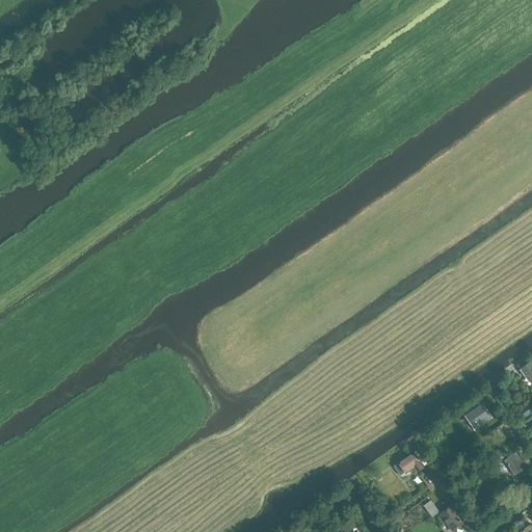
[(531,362),(531,363),(531,362),(520,370),(525,376),(526,376),(529,381),(531,378),(531,362)]
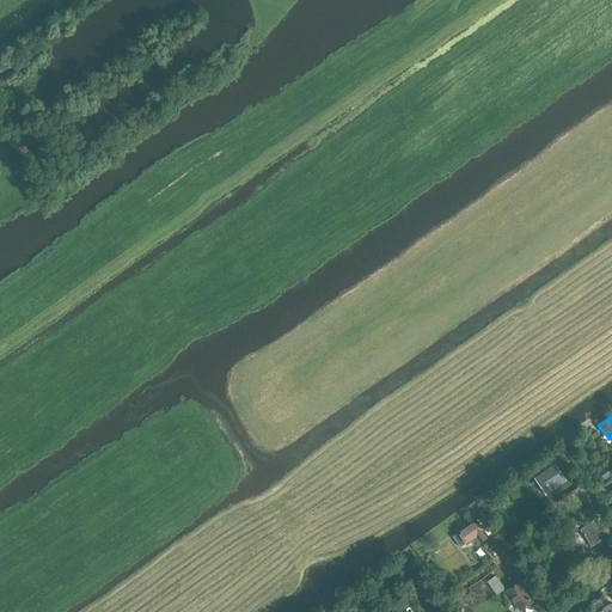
[(545,495),(565,481),(555,464),(534,478),(545,495)]
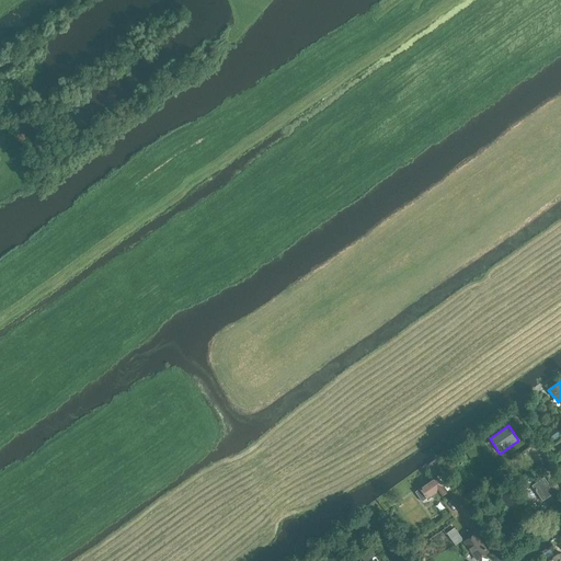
[(434,477),(443,470),(435,460),(427,467),(434,477)]
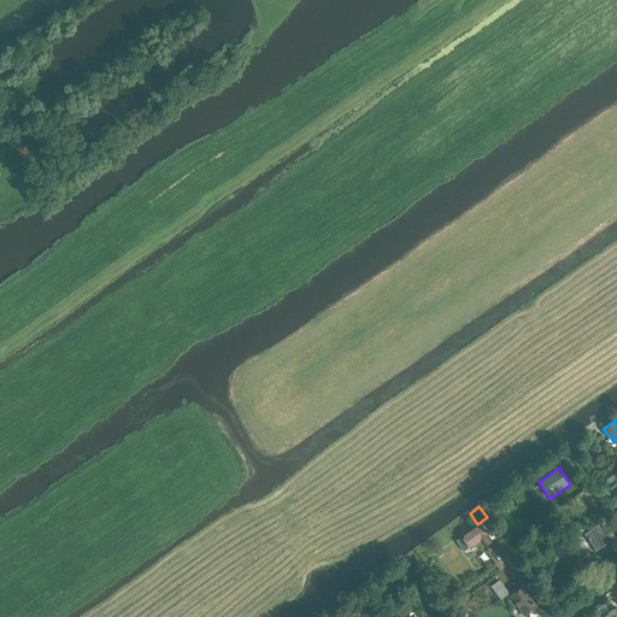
[(462,538),(457,541),(464,552),(469,548),(480,541),(483,547),(492,541),(480,524),(462,538)]
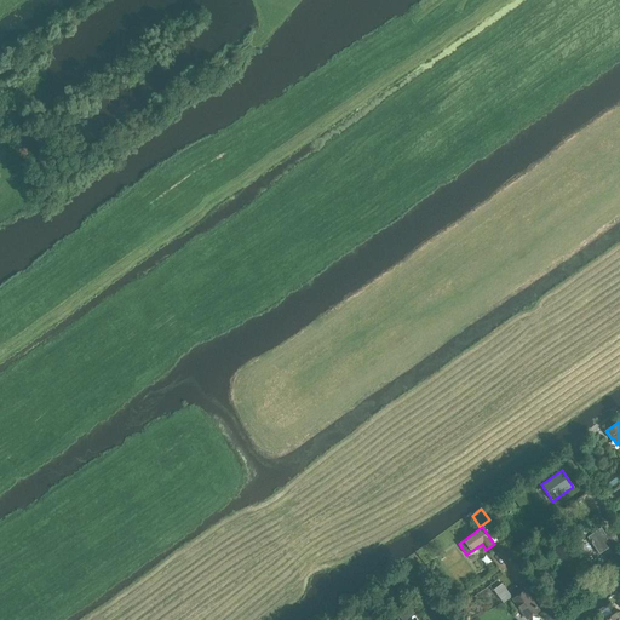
[(606,534),(601,527),(587,537),(600,555),(616,543),(609,533),(606,534)]
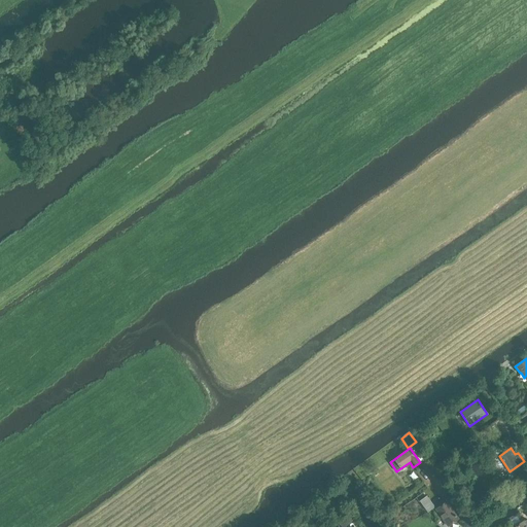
[(428,493),(420,498),(427,511),(435,506),(428,493)]
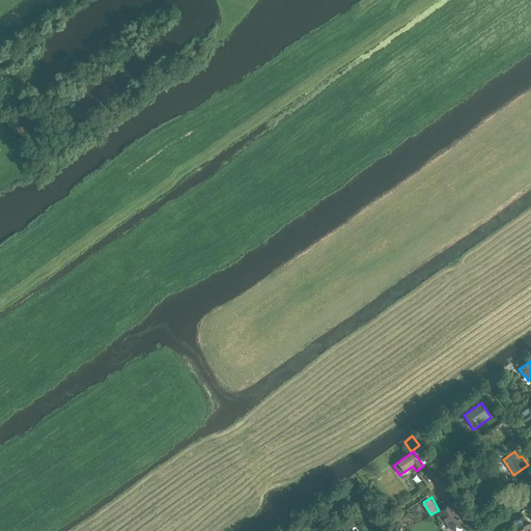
[(450,530),(463,522),(450,504),(438,513),(450,530)]
